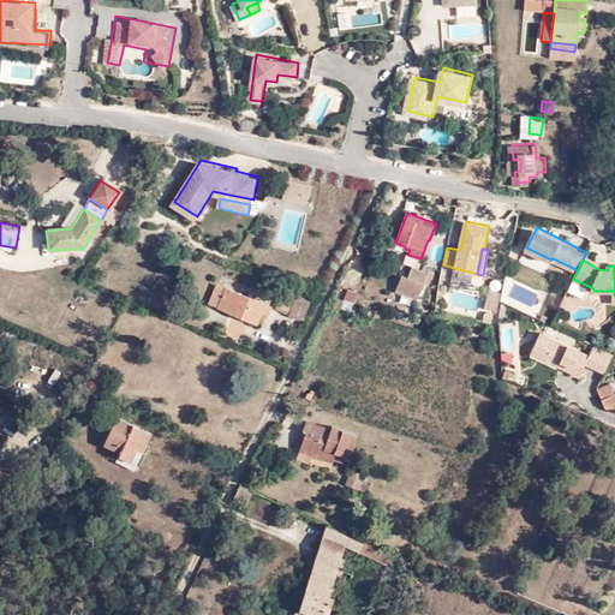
[(428,287),(434,273),(427,270),(427,273),(413,268),(407,279),(401,276),(395,292),(417,299),(423,285),(428,287)]
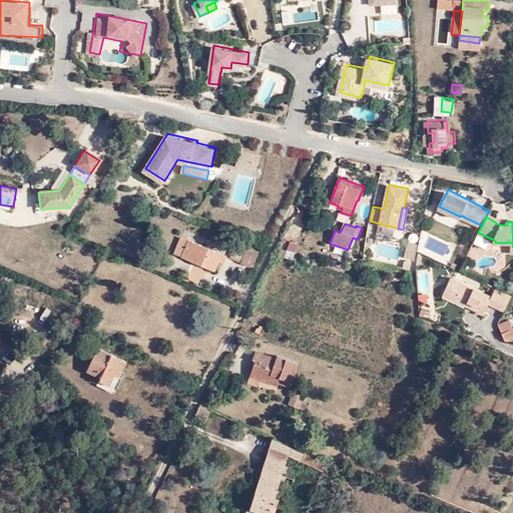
[(395,227),(379,223),(377,231),(394,234),(395,227)]
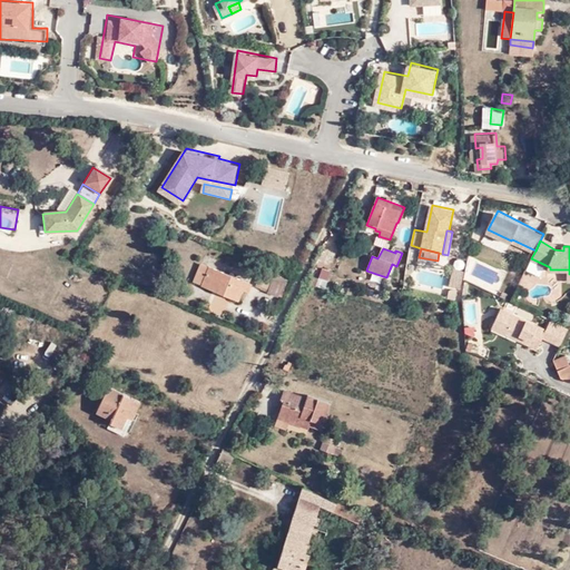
[(199,286),(207,267),(199,264),(190,283),(199,286)]
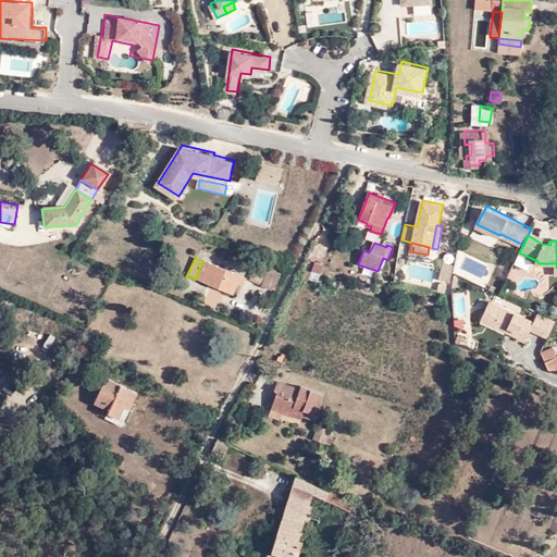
[(287,270),(292,261),(284,258),(280,267),(287,270)]
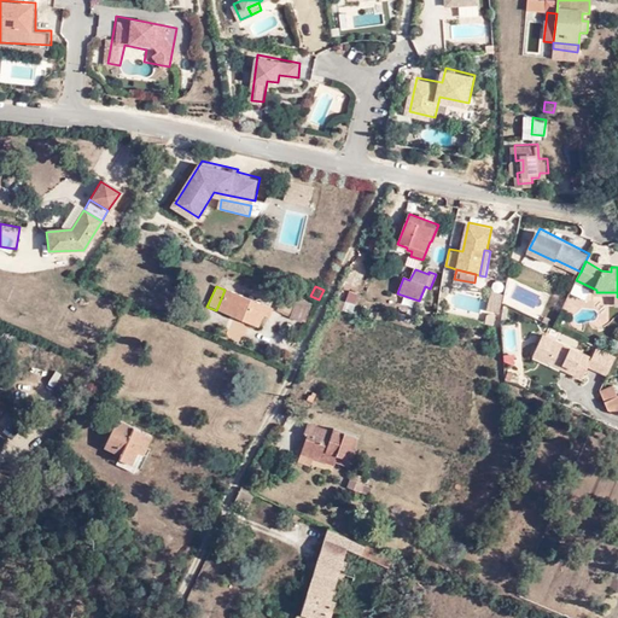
[(270,308),(225,290),(216,310),(256,327),(262,316),(266,318),(270,308)]
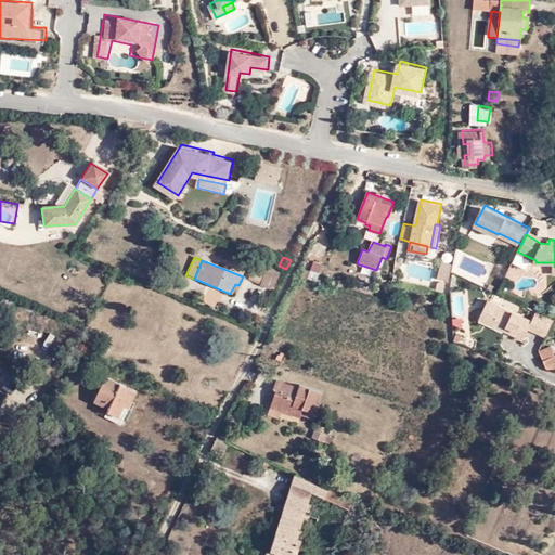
[(333,260),(331,268),(348,273),(351,265),(333,260)]
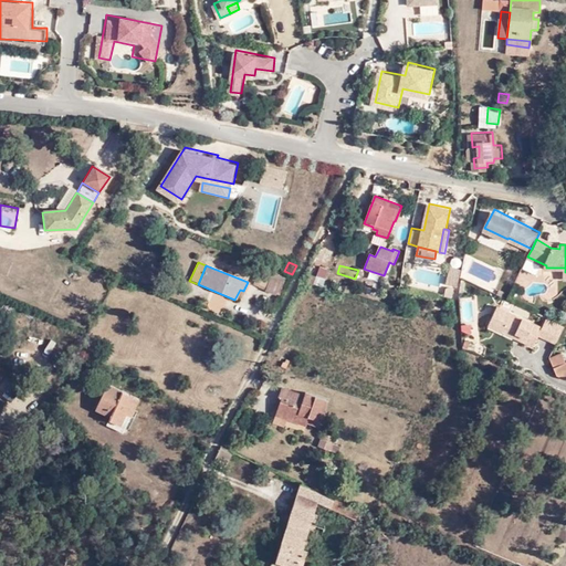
[(265,289),(269,279),(263,276),(259,286),(265,289)]
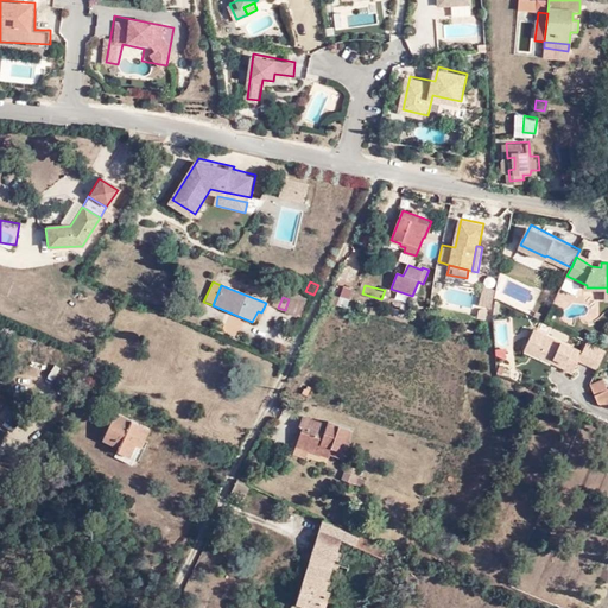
[(301,303),(289,299),(285,310),(296,315),(301,303)]
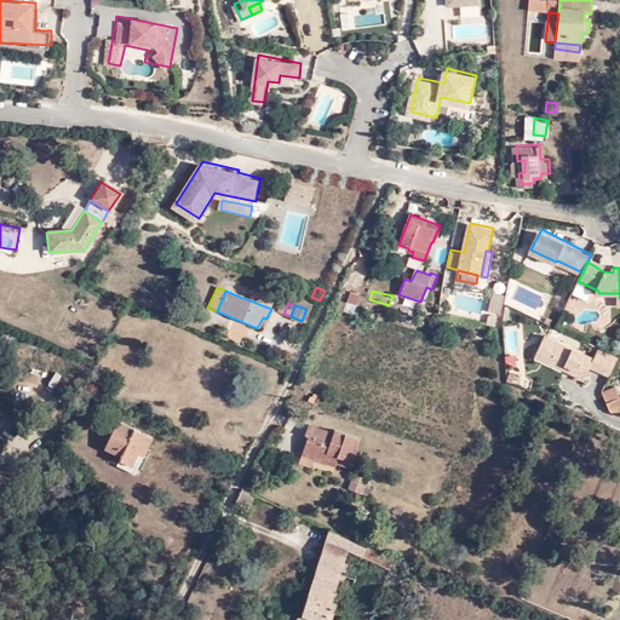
[(591,368),(596,359),(547,336),(540,349),(556,357),(554,365),(564,369),(567,366),(575,368),(573,374),(585,380),(591,368)]
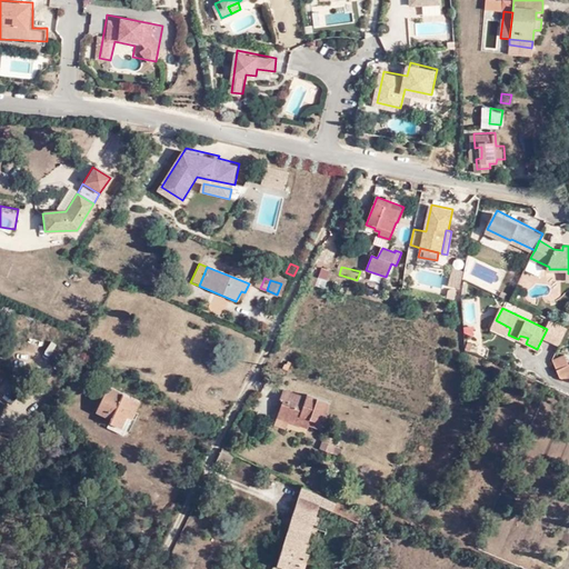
[(559,322),(551,319),(547,329),(542,338),(550,341),(559,322)]
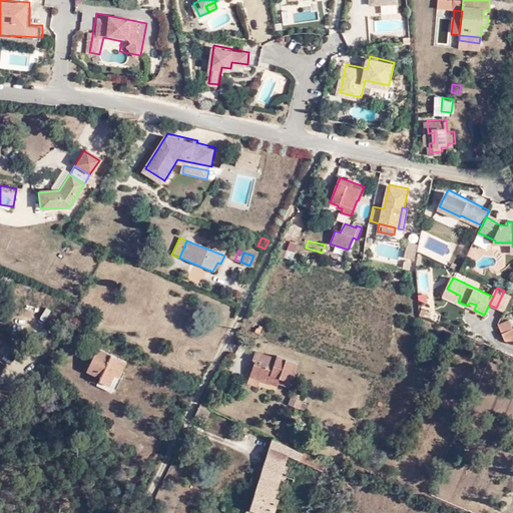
[(460,296),(447,289),(444,295),(458,302),(460,296)]
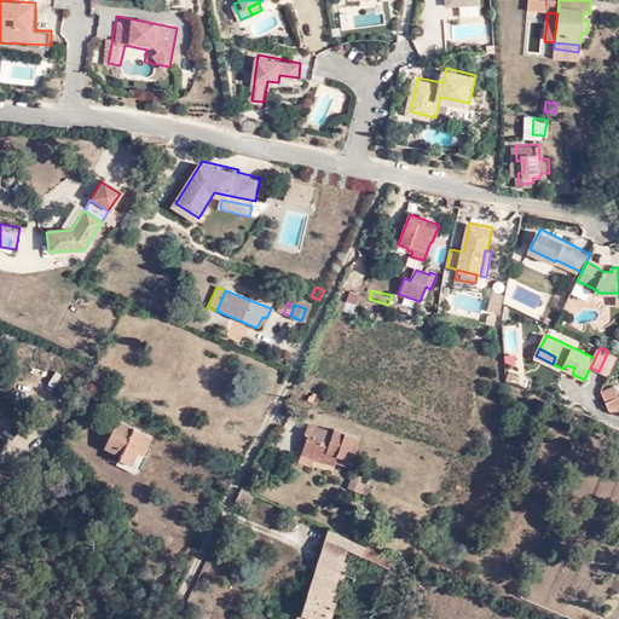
[(618,358),(618,356),(608,351),(599,371),(611,376),(618,358)]
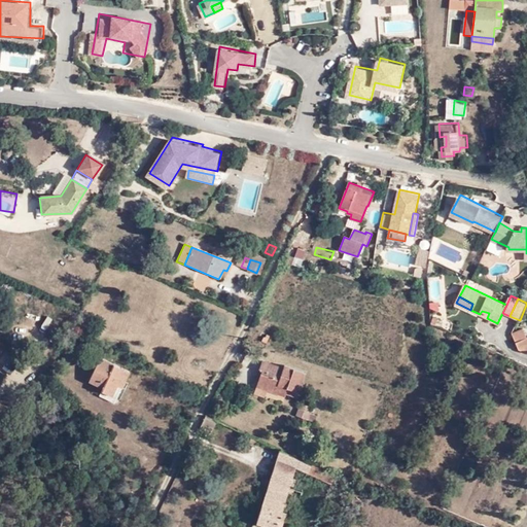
[(442,302),(432,303),(433,308),(433,309),(442,312),(442,302)]
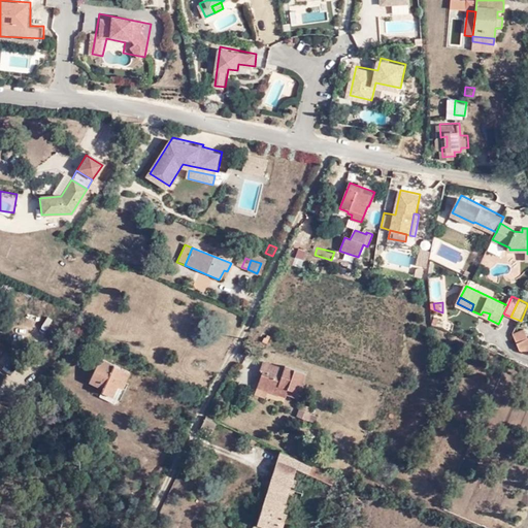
[(519,340),(527,337),(527,327),(516,332),(519,340)]
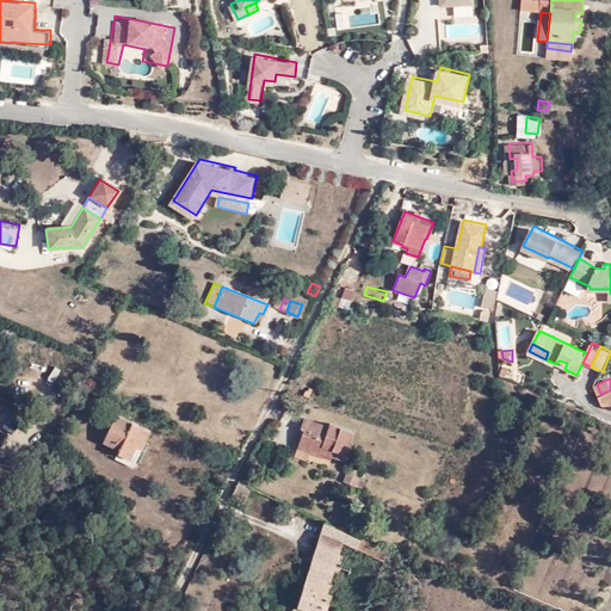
[(604,405),(610,407),(610,390),(600,394),(604,405)]
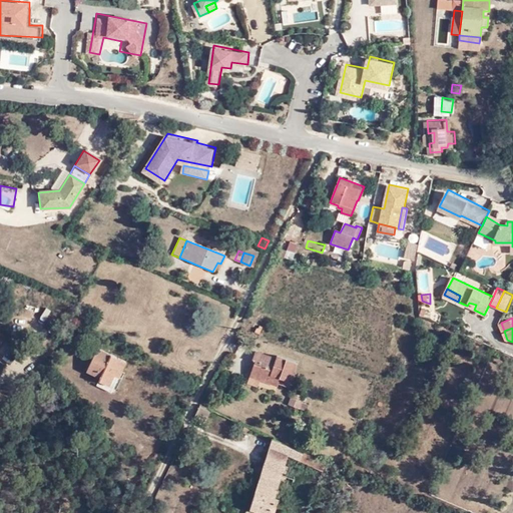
[(0,339),(0,359),(11,366),(22,348),(2,336),(0,339)]
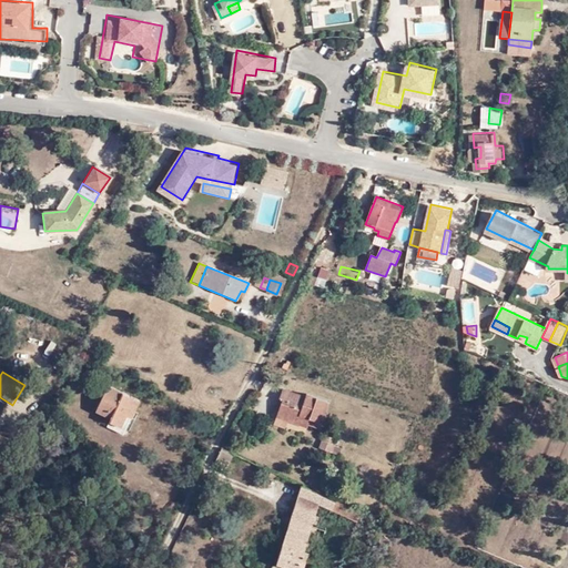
[(125,434),(140,401),(108,387),(98,412),(111,417),(108,426),(125,434)]
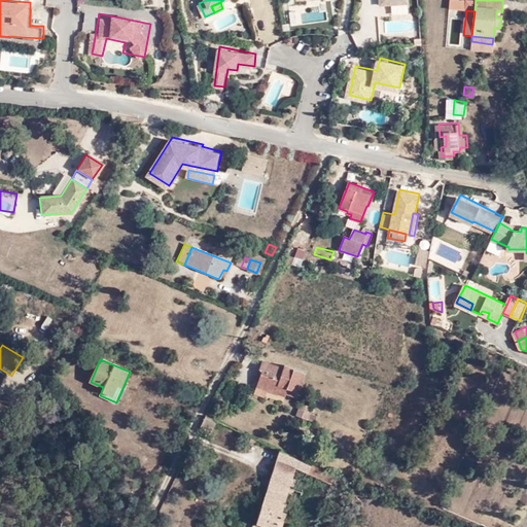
[(262,370),(257,385),(269,389),(284,394),(285,392),(296,395),(305,374),(284,366),(283,369),(262,361),(258,370),(262,370)]
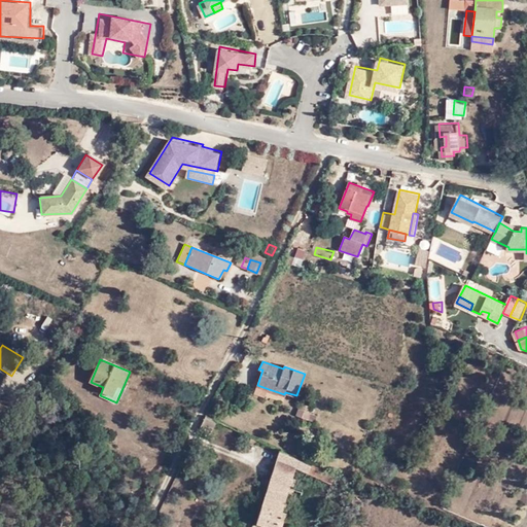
[(269,389),(257,385),(254,392),(266,397),(269,389)]
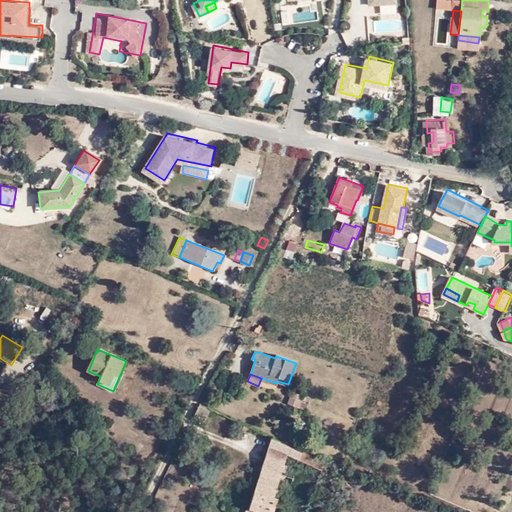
[(300,400),(301,395),(295,393),(294,397),(291,396),(289,401),(300,405),(302,400),(300,400)]
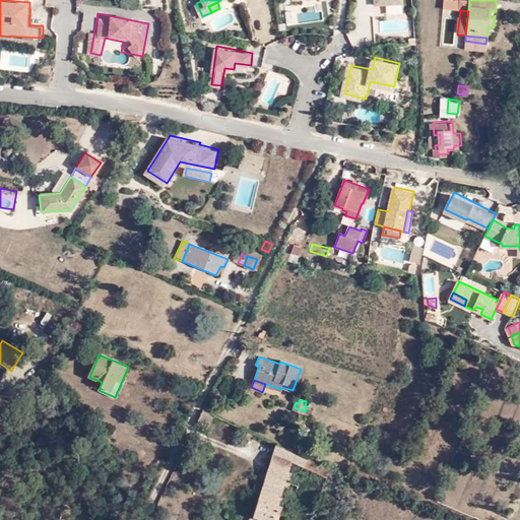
[(207,431),(214,415),(202,410),(196,426),(207,431)]
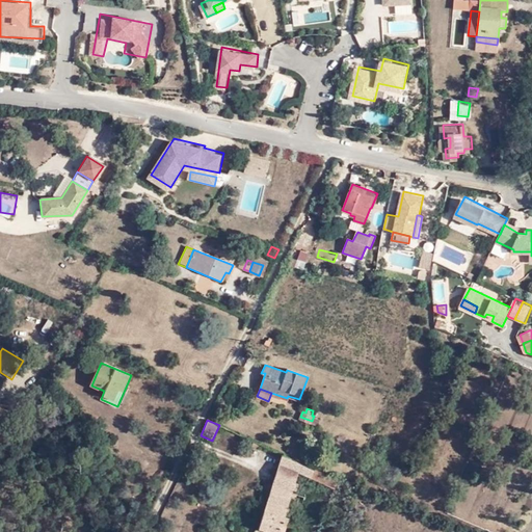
[(313,475),(315,469),(282,455),(259,527),(274,531),(278,531),(283,523),(286,524),(288,517),(284,516),(295,485),(299,486),(300,484),(303,485),(304,481),(297,478),(300,470),(313,475)]
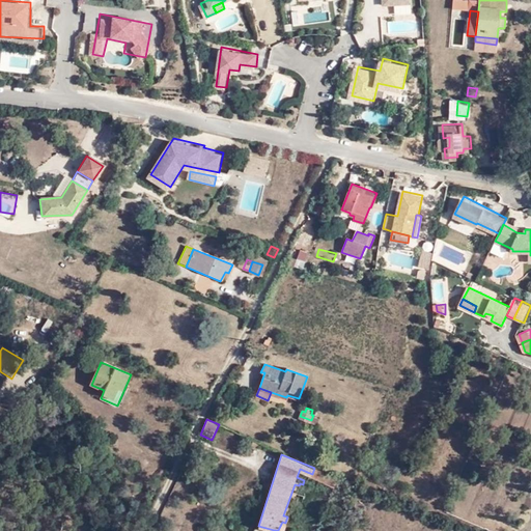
[(338,478),(314,468),(312,474),(311,476),(334,485),(338,478)]
